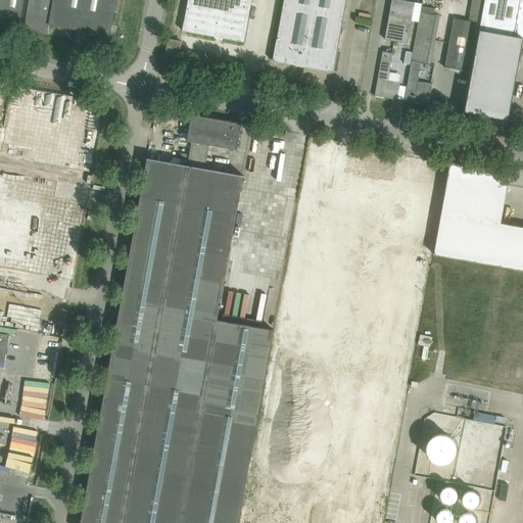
[(22,0),(0,0),(0,15),(10,17),(9,22),(15,24),(16,18),(19,19),(22,0)]
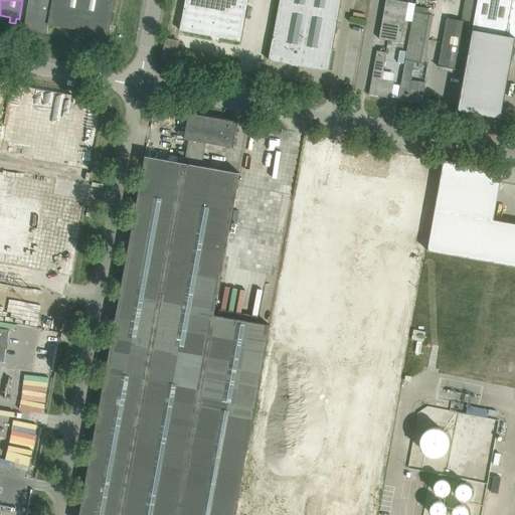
[(28,0),(23,30),(46,34),(48,24),(74,29),(80,30),(108,34),(114,0),(28,0)]
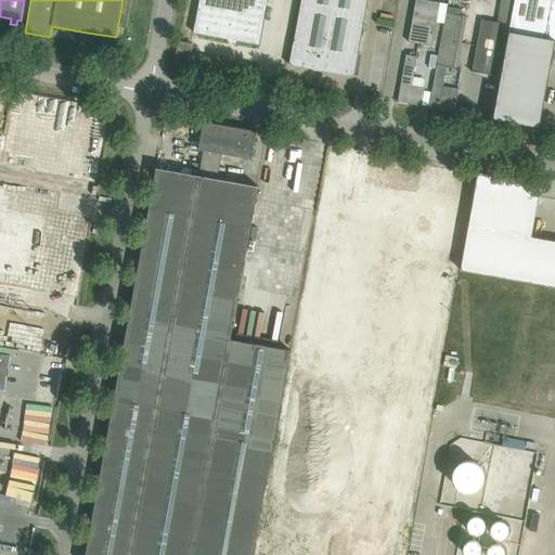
[(199,0),(194,31),(258,43),(266,0),(199,0)]
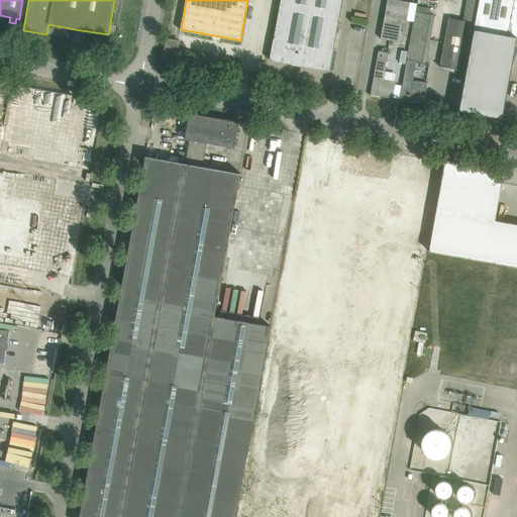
[(341,0),(280,0),(270,61),(329,71),(336,32),(337,33),(338,29),(337,29),(341,0)]
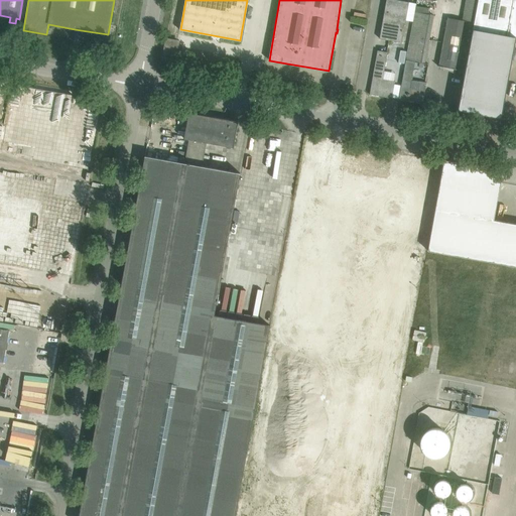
[(386,0),(379,39),(401,42),(409,2),(395,0),(386,0)]
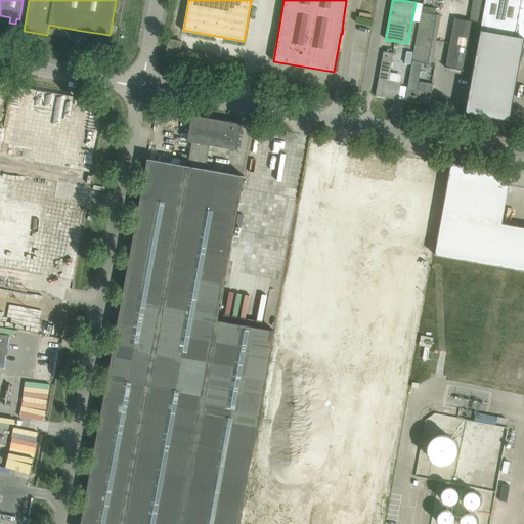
[(445,67),(445,68),(446,68),(447,68),(463,71),(462,75),(461,79),(471,80),(480,30),(481,24),(485,0),(472,0),(469,22),(454,18),(446,67),(445,67)]
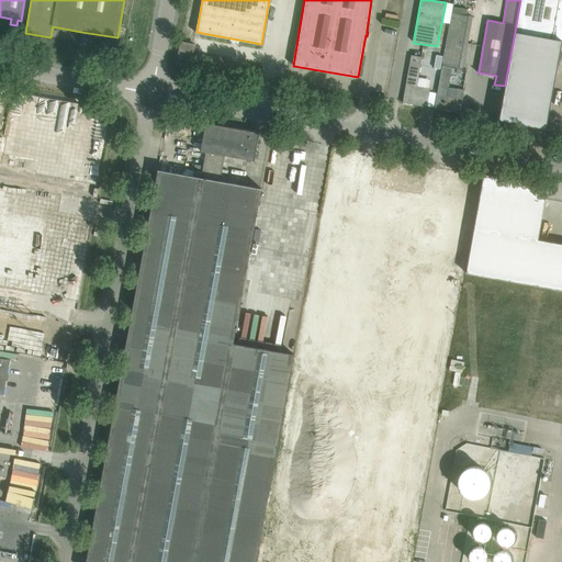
[(505,86),(499,120),(530,126),(542,128),(546,128),(561,41),(561,0),(520,0),(516,25),(515,32),(505,86)]
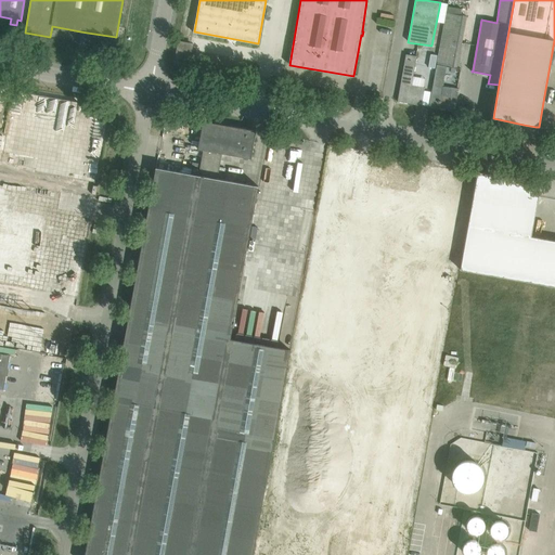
[(443,24),(439,49),(460,53),(466,16),(461,15),(462,9),(447,7),(443,24)]
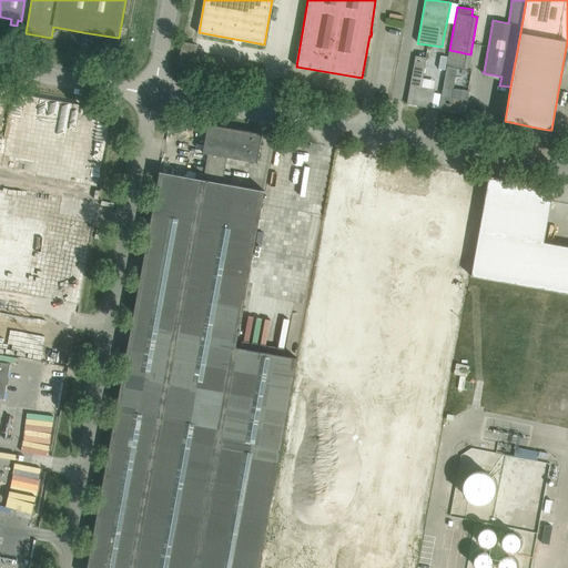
[(180,63),(193,66),(196,46),(183,43),(182,50),(180,63)]
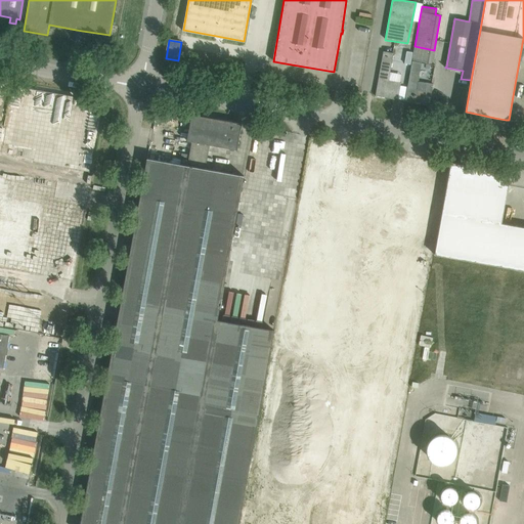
[(411,61),(405,101),(429,105),(433,86),(426,85),(425,90),(417,89),(422,63),(434,66),(434,64),(431,64),(434,50),(415,46),(411,61)]
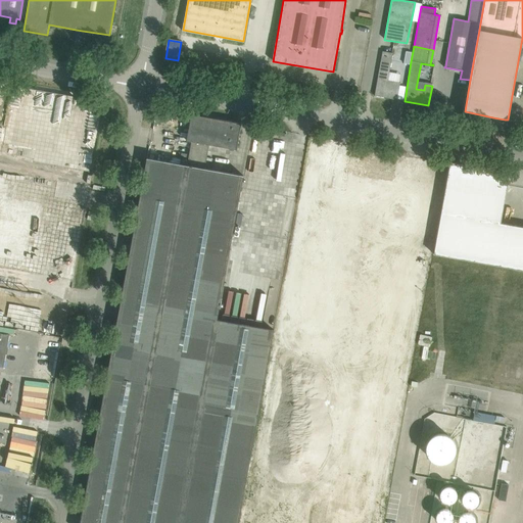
[(375,96),(397,100),(400,83),(388,80),(393,53),(382,51),(375,96)]
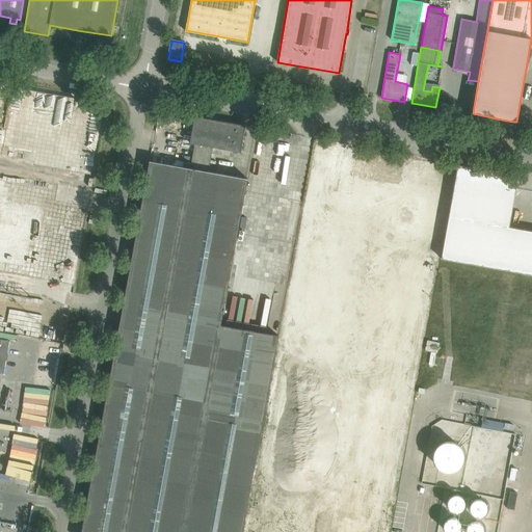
[(413,52),(410,64),(417,65),(419,53),(413,52)]
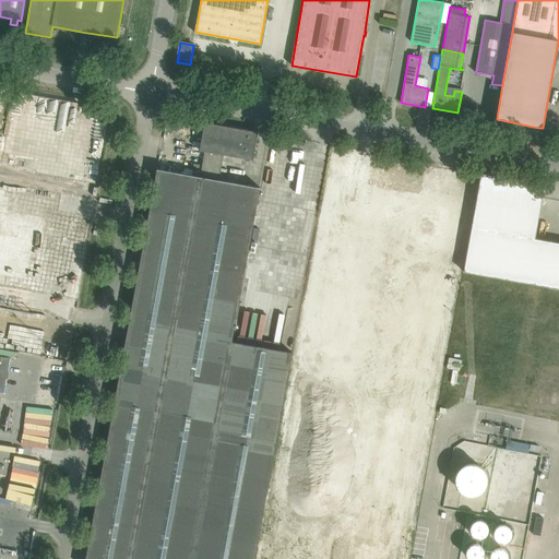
[(200,177),(163,170),(157,169),(154,188),(140,261),(139,271),(129,324),(126,342),(86,557),(85,558),(254,558),(294,354),(233,342),(261,189),(219,180),(224,155),(252,161),(258,132),(230,127),(225,126),(204,122),(200,151),(204,152),(200,177)]
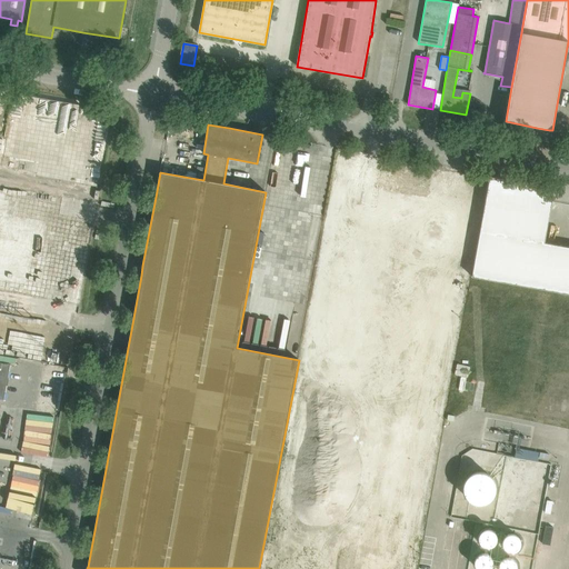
[(0,308),(76,322),(106,160),(0,140),(0,308)]
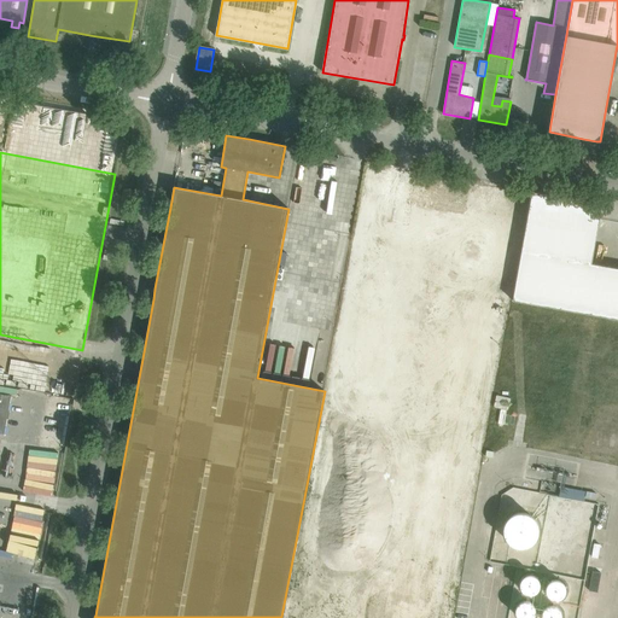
[(531,193),(512,301),(617,320),(617,267),(592,263),(600,219),(602,204),(572,198),(563,197),(531,191),(531,193)]
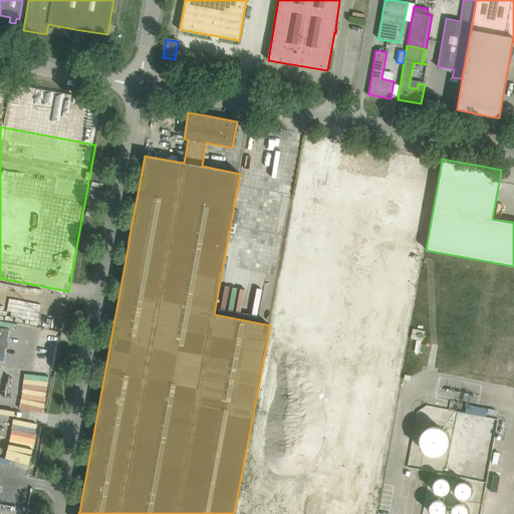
[(391,197),(388,215),(423,221),(429,184),(417,182),(416,187),(395,184),(396,177),(339,168),(336,189),(391,197)]
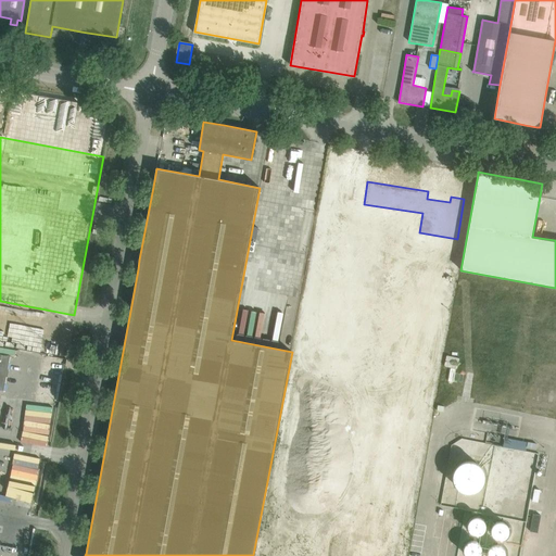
[(324,216),(295,371),(429,396),(457,241),(324,216)]
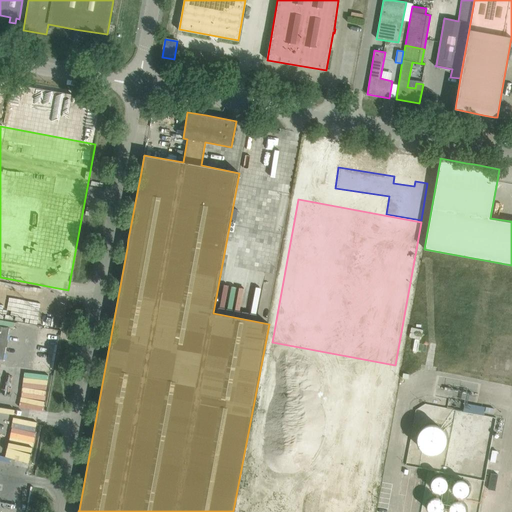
[(0,358),(3,359),(6,347),(7,341),(9,328),(0,326),(0,358)]
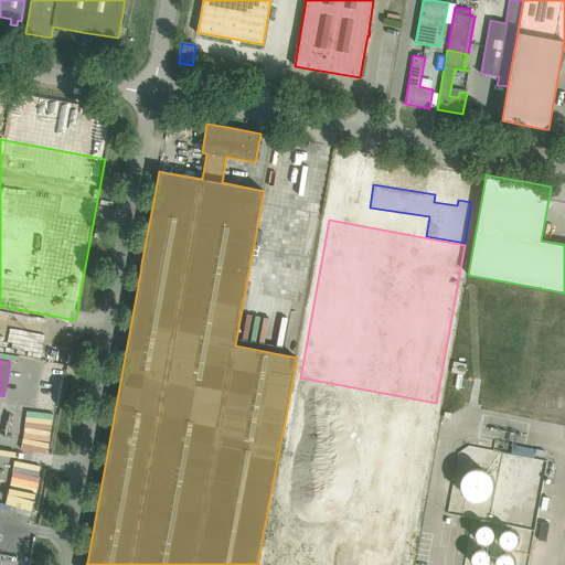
[(49,369),(45,397),(63,400),(67,363),(46,361),(45,369),(49,369)]
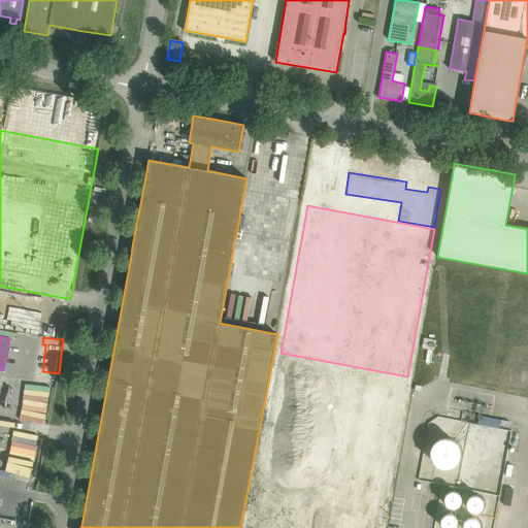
[(407,376),(281,353),(254,500),(381,523),(407,376)]
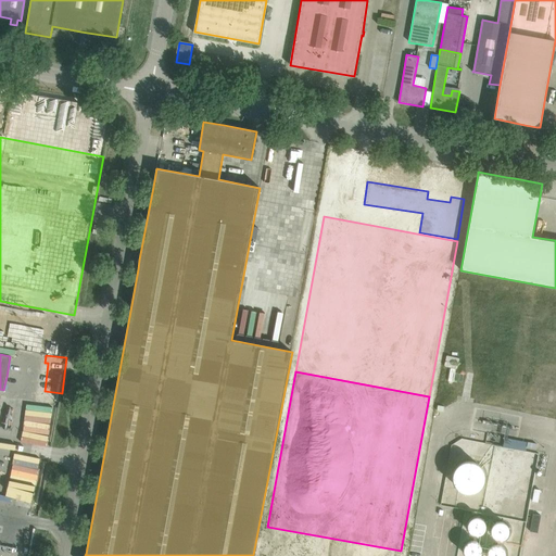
[(484,479),(485,476),(484,471),(483,468),(482,465),(480,463),(477,460),(474,459),(470,458),(467,458),(463,458),(459,459),(456,462),(454,464),(452,467),(451,470),(450,474),(450,477),(451,481),(452,484),(454,487),(457,489),(459,491),(463,492),(467,493),(470,493),(474,492),(477,490),(480,488),(482,485),(483,482),(484,479)]
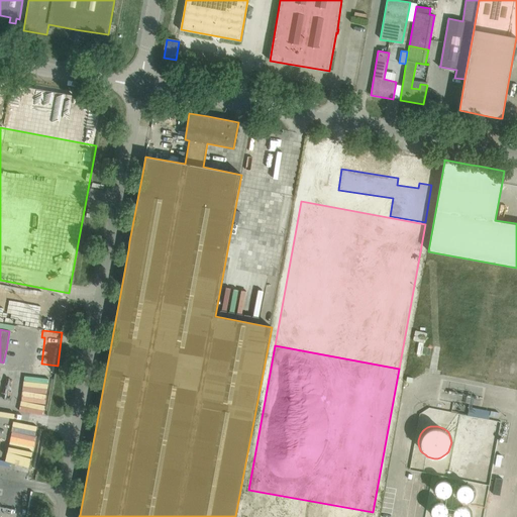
[(450,491),(450,488),(450,486),(448,483),(446,481),(443,480),(440,480),(438,481),(435,483),(434,486),(433,488),(434,491),(435,494),(438,496),(440,497),(443,497),(446,496),(448,494),(450,491)]
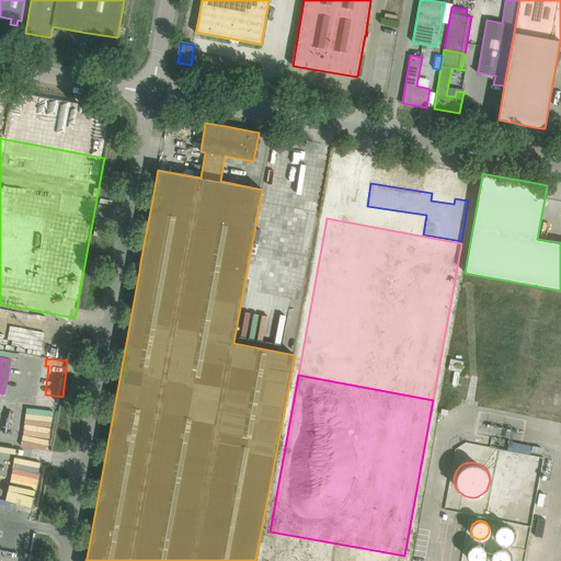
[(513,538),(513,535),(513,530),(511,528),(507,526),(504,525),(500,526),(497,528),(495,530),(494,535),(495,538),(497,540),(500,542),(504,544),(507,542),(511,541),(513,538)]
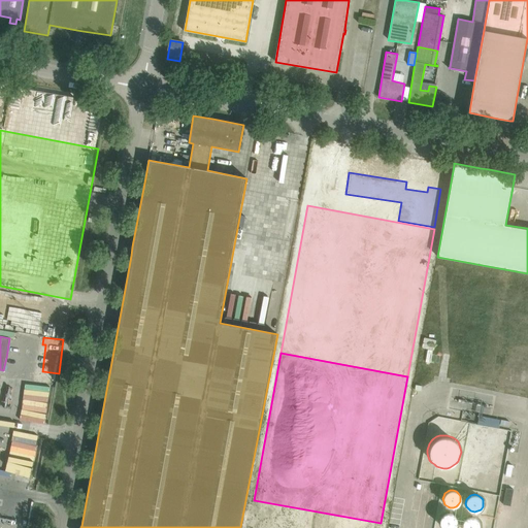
[(456,525),(457,522),(456,519),(455,517),(453,515),(450,514),(447,514),(444,514),(441,516),(440,518),(439,521),(439,523),(440,526),(441,527),(453,527),(455,527),(456,525)]
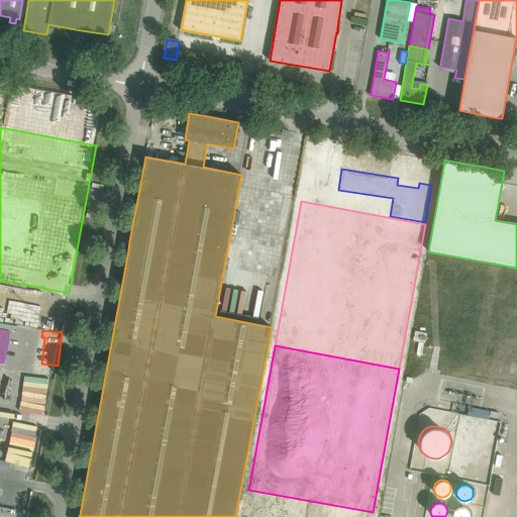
[(393,516),(394,508),(383,507),(382,516),(393,516)]
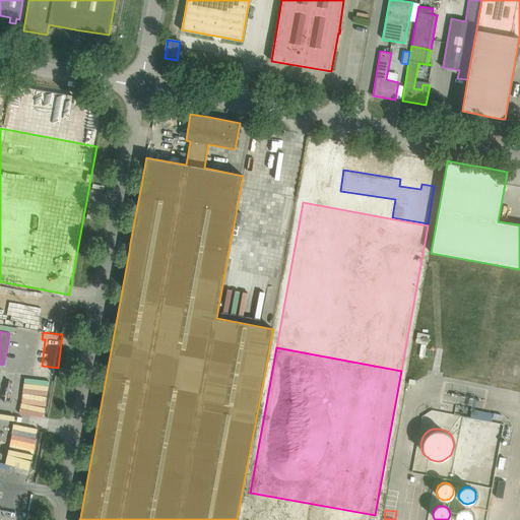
[(471,519),(472,518),(471,515),(470,513),(468,511),(465,510),(462,510),(459,511),(457,513),(455,515),(455,518),(455,519),(471,519)]
